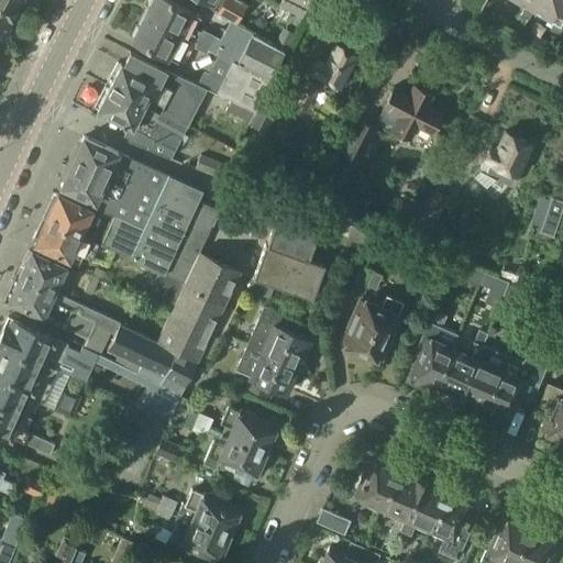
[(0,0),(0,4),(17,12),(22,0),(0,0)]
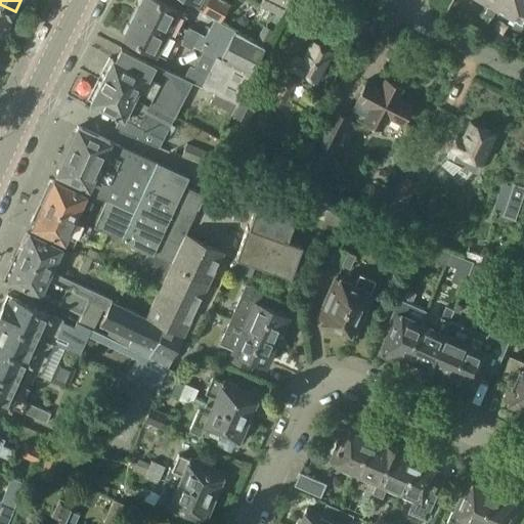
[(193,45),(203,50),(204,49),(252,75),(255,70),(254,69),(264,47),(266,48),(266,47),(265,46),(255,41),(255,42),(219,22),(220,20),(214,17),(206,35),(188,27),(187,29),(181,26),(186,14),(177,9),(177,8),(160,0),(140,0),(133,13),(176,35),(183,39),(180,43),(191,48),(193,45)]
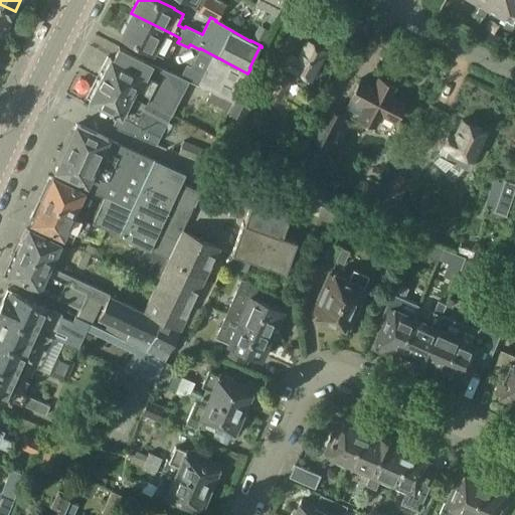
[(194,0),(194,2),(201,5),(198,10),(210,17),(216,20),(225,3),(219,0),(194,0)]
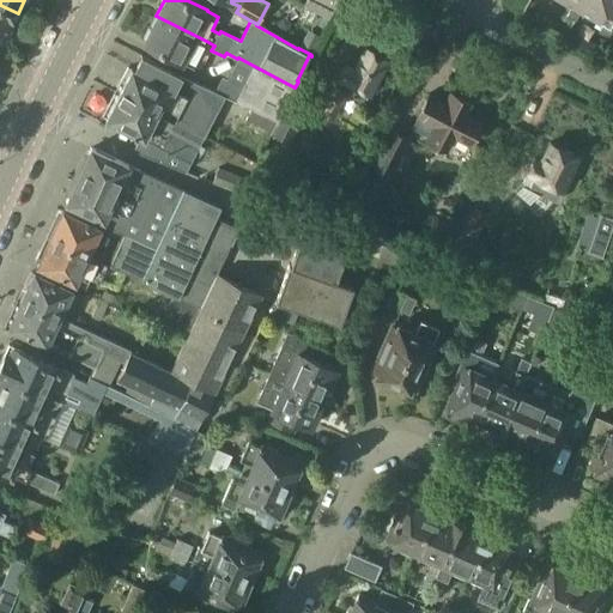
[(329,18),(338,0),(305,0),(303,5),(329,18)]
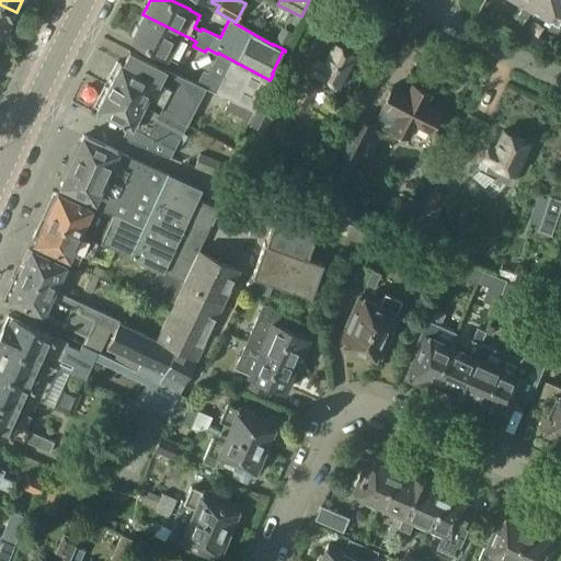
[(560,0),(517,0),(524,3),(518,13),(526,18),(531,8),(557,23),(560,15),(560,0)]
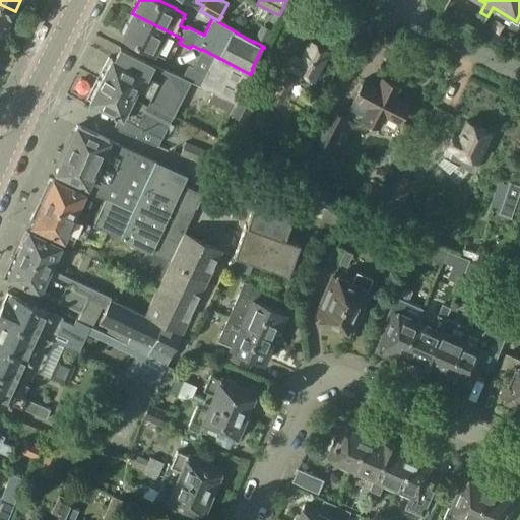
[(0,26),(6,29),(15,11),(0,4),(0,26)]
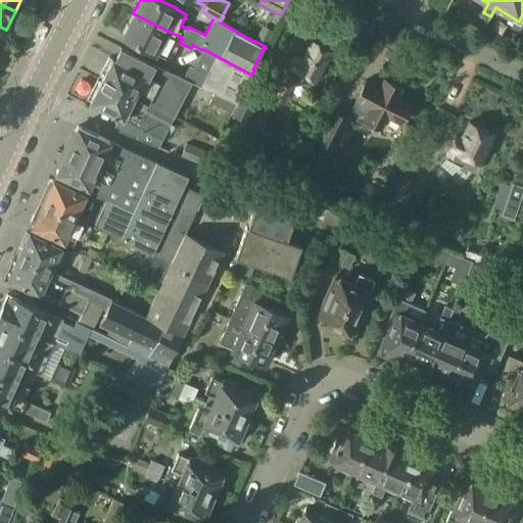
[(164,56),(176,35),(133,13),(123,35),(164,56)]
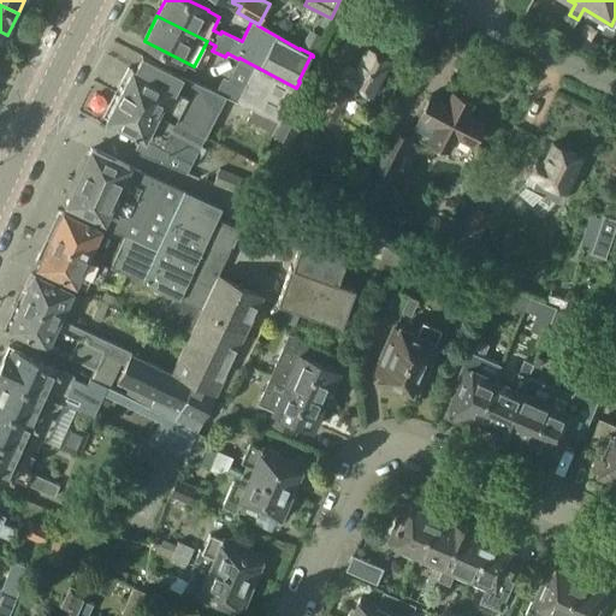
[(309,30),(300,48),(312,54),(321,36),(309,30)]
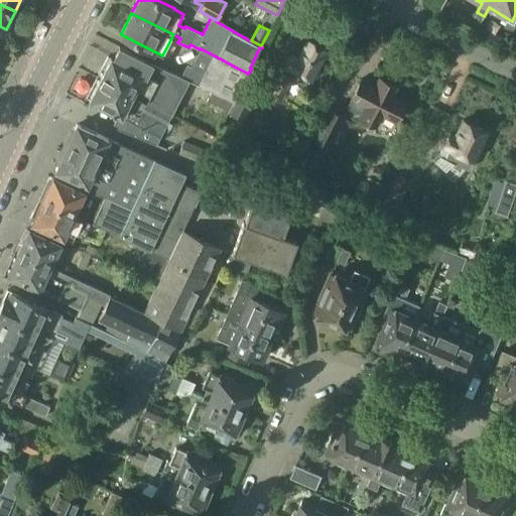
[(286,90),(293,77),(294,78),(295,80),(304,85),(308,83),(311,79),(327,49),(307,40),(299,55),(291,51),(281,71),(279,70),(274,81),(266,77),(260,89),(279,99),(284,89),(286,90)]
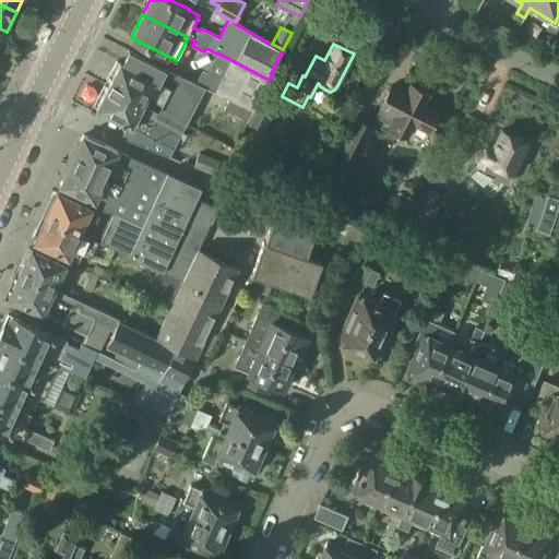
[(120,59),(107,84),(186,125),(204,87),(195,83),(129,49),(123,61),(120,59)]
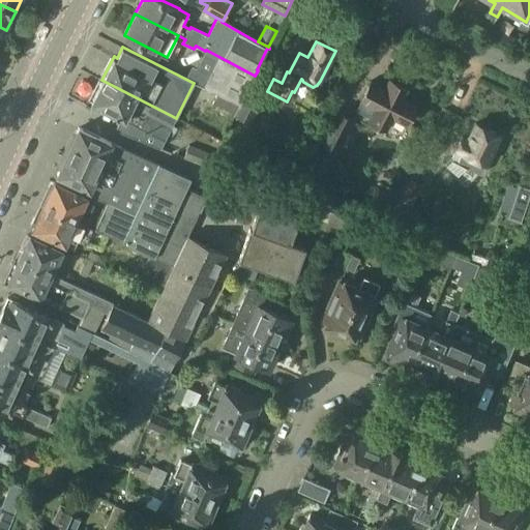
[(185,79),(194,83),(203,87),(203,88),(240,105),(255,76),(206,50),(205,51),(197,67),(193,64),(185,79)]
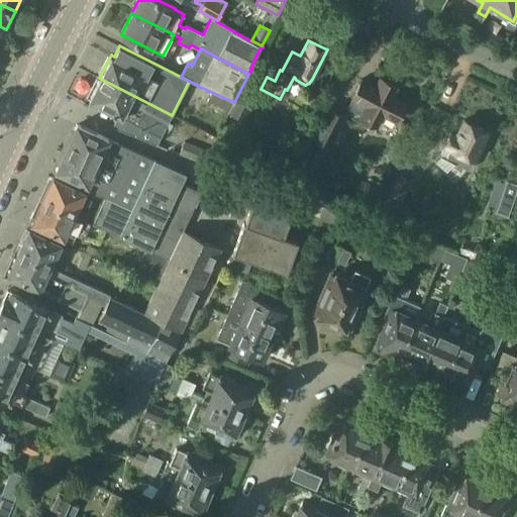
[(248,74),(234,102),(228,113),(245,120),(261,89),(267,77),(251,69),(248,74)]
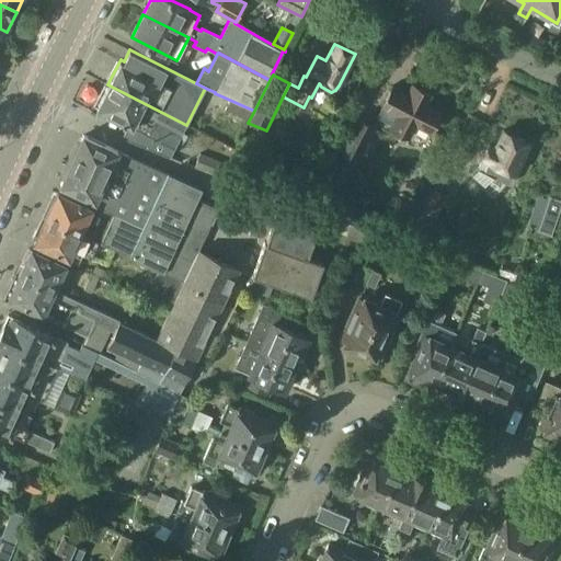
[(382,105),(384,106),(379,116),(390,122),(388,126),(409,136),(414,123),(431,130),(441,110),(425,103),(431,93),(412,83),(408,93),(392,86),(382,105)]
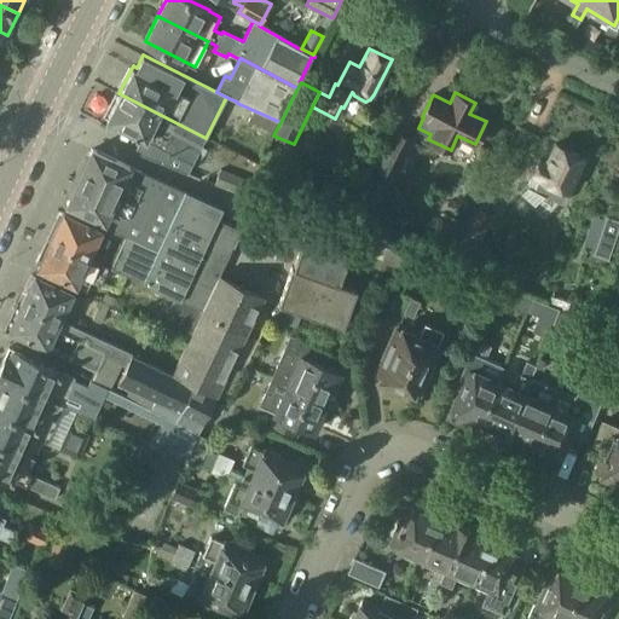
[(187,172),(206,138),(119,93),(106,119),(142,137),(134,149),(187,172)]
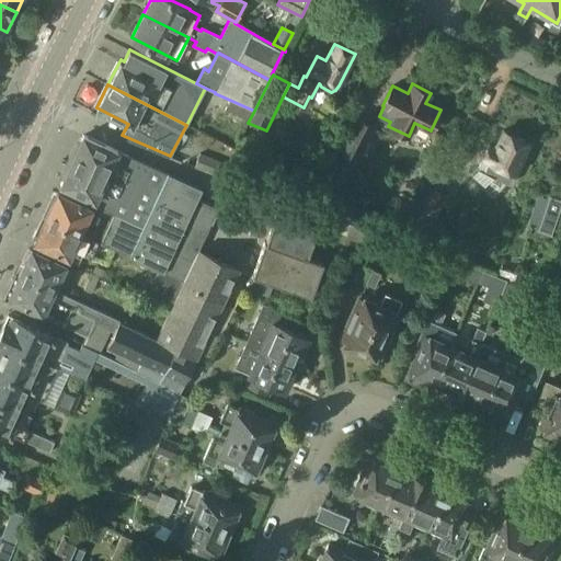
[(248,123),(254,111),(215,93),(197,130),(214,138),(225,115),(222,114),(225,112),(232,115),(228,124),(237,127),(228,145),(235,149),(243,130),(242,130),(247,122),(248,123)]
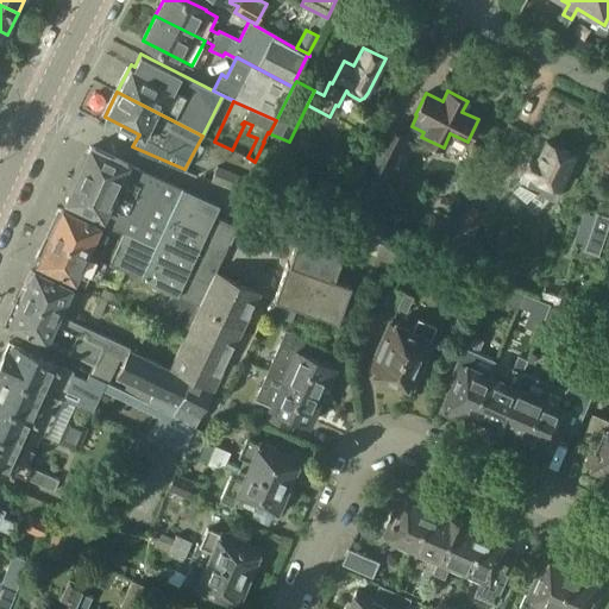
[(388,173),(407,136),(387,125),(366,162),(388,173)]
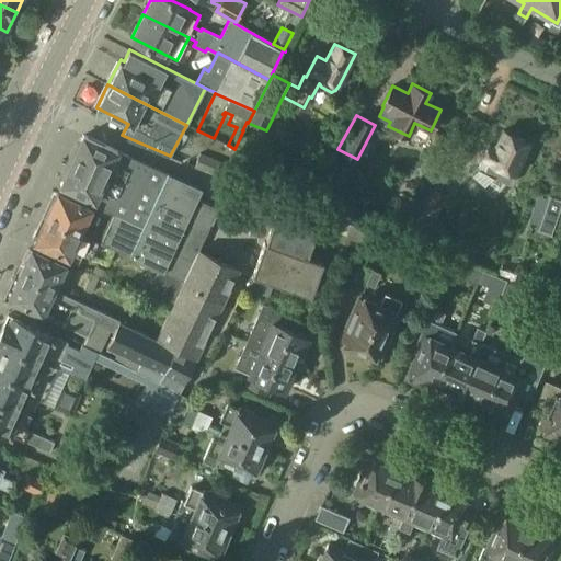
[(483,187),(493,178),(510,185),(529,144),(503,132),(495,148),(489,146),(481,159),(482,160),(478,170),(471,175),(483,187)]
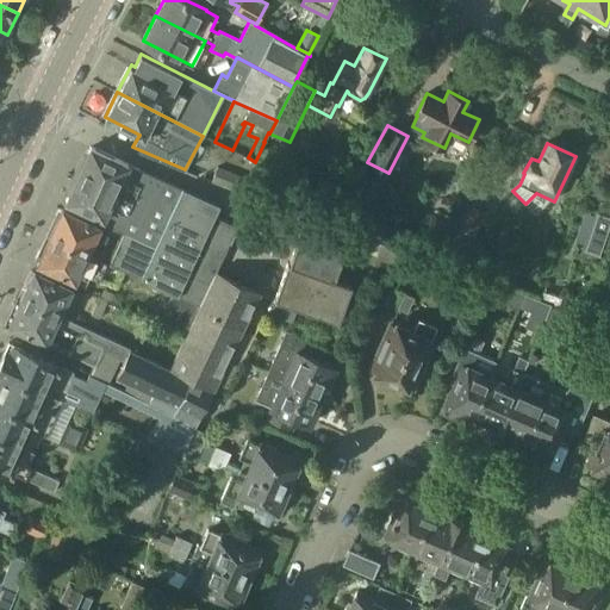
[(110,263),(173,292),(200,304),(215,274),(216,271),(241,217),(218,206),(219,204),(182,187),(181,188),(91,145),(66,200),(103,218),(106,224),(124,232),(110,263)]
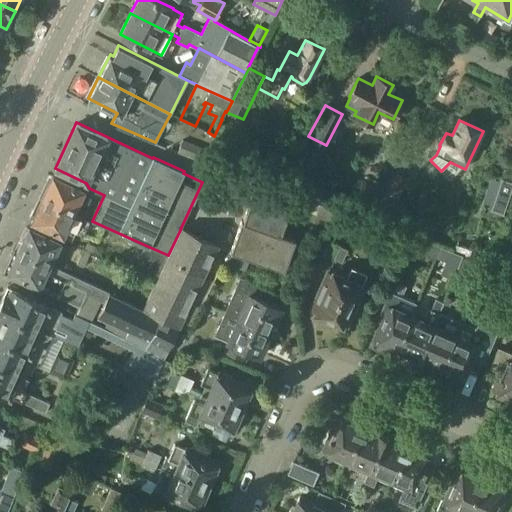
[(177,152),(202,162),(206,149),(182,140),(177,152)]
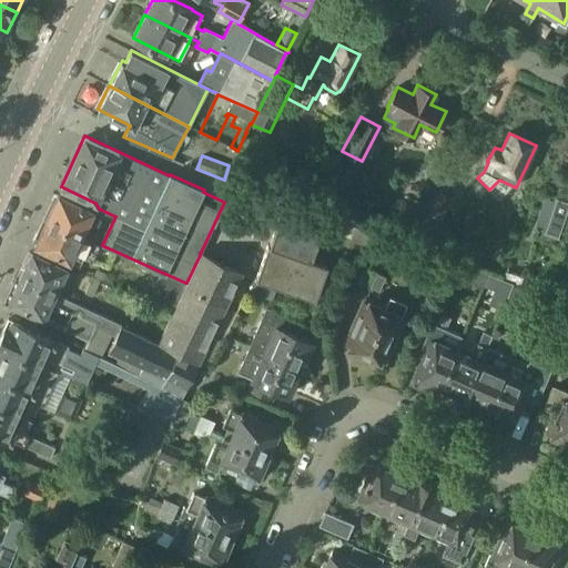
[(436,192),(428,206),(416,232),(430,239),(436,229),(438,230),(453,200),(436,192)]
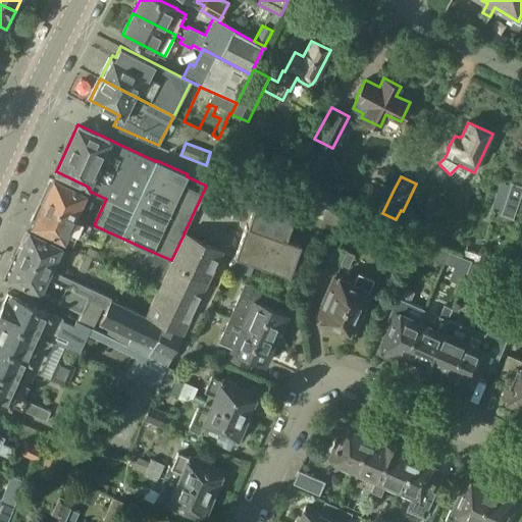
[(74,216),(86,194),(53,178),(42,202),(91,225),(91,224),(74,216)]
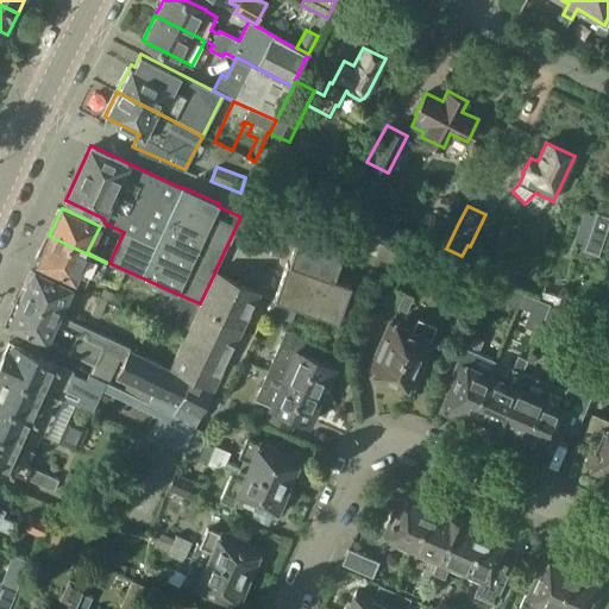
[(608,212),(595,208),(594,214),(584,211),(575,240),(582,243),(581,250),(601,257),(608,231),(608,212)]
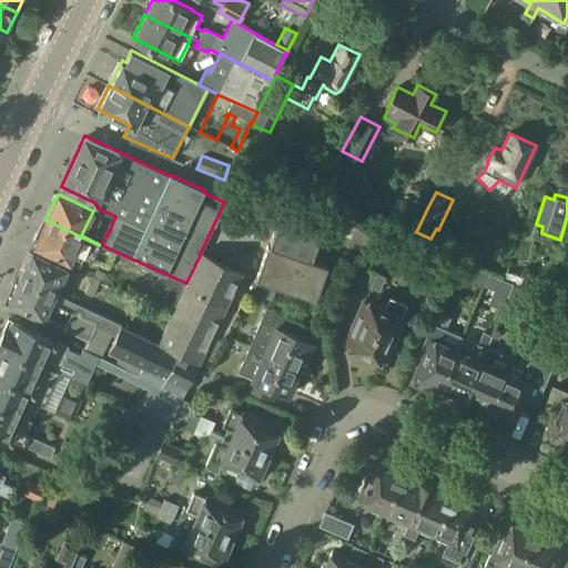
[(416,232),(428,206),(415,199),(399,227),(414,235),(416,232)]
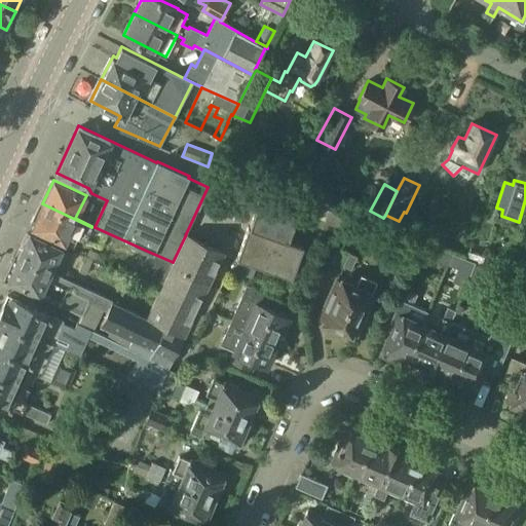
[(288,240),(298,214),(258,200),(249,226),(248,225),(236,258),(292,277),(303,246),(288,240)]
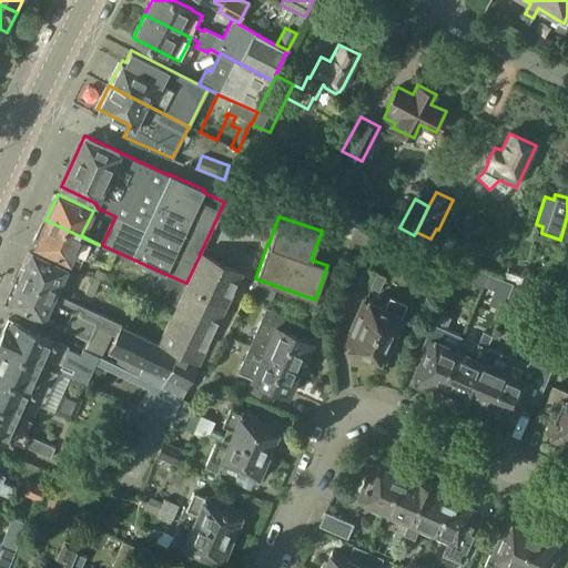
[(91,261),(99,245),(46,220),(36,242),(79,266),(83,256),(91,261)]
